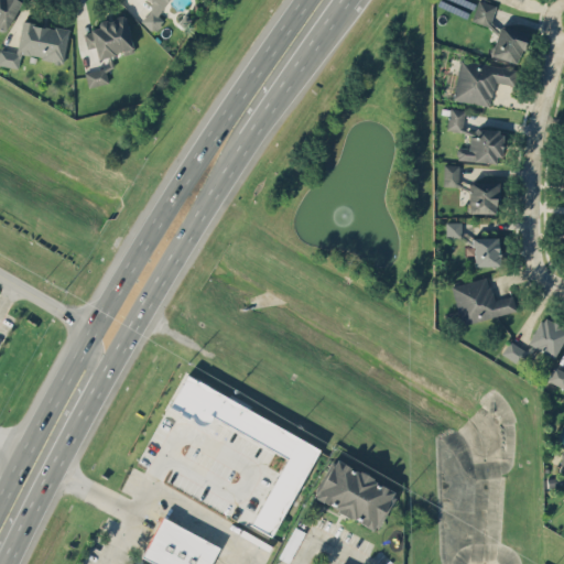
[(0,0),(0,29),(8,32),(21,0),(0,0)]
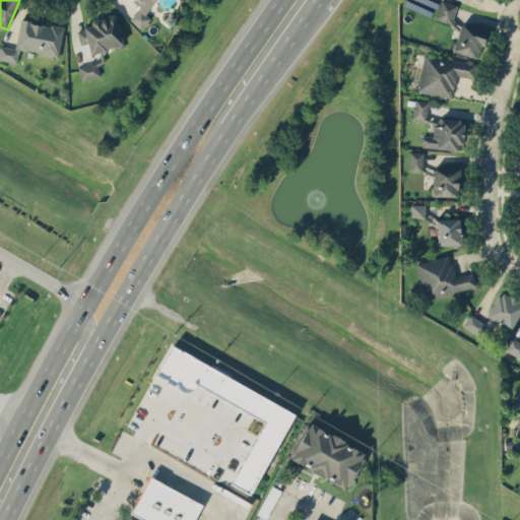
[(138,0),(141,2),(130,20),(142,28),(150,17),(145,14),(154,0),(138,0)]
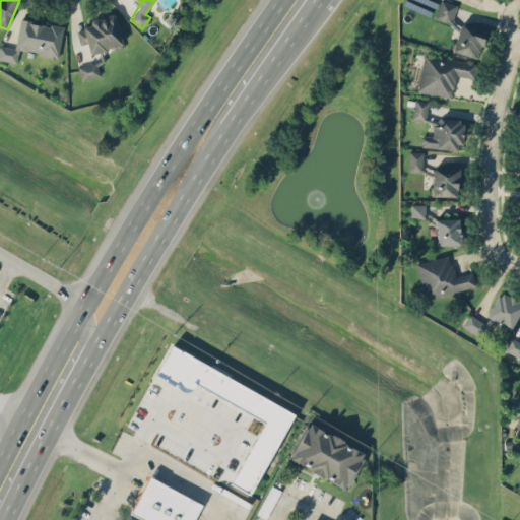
[(440,0),(435,18),(451,23),(457,5),(443,0),(440,0)]
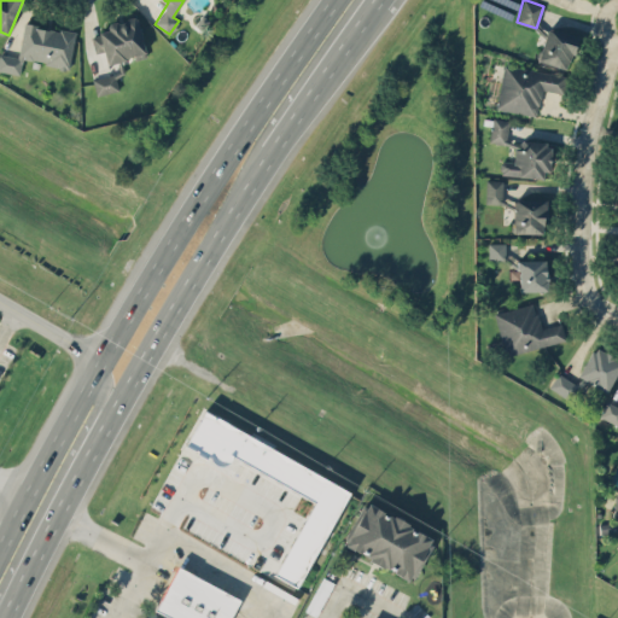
[(146,56),(136,19),(97,31),(106,68),(146,56)]
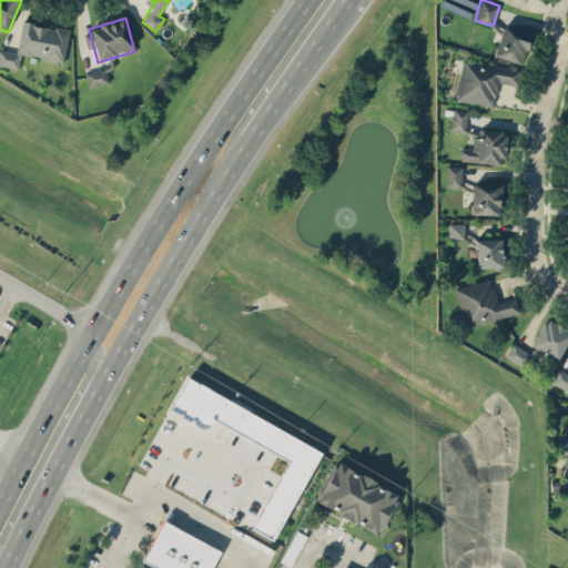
[(68,30),(20,23),(16,56),(63,63),(68,30)]
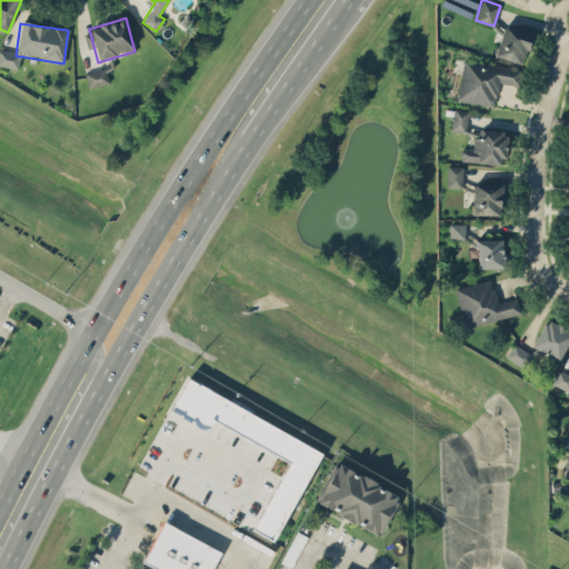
[(496,57),(525,63),(531,32),(502,26),(496,57)]
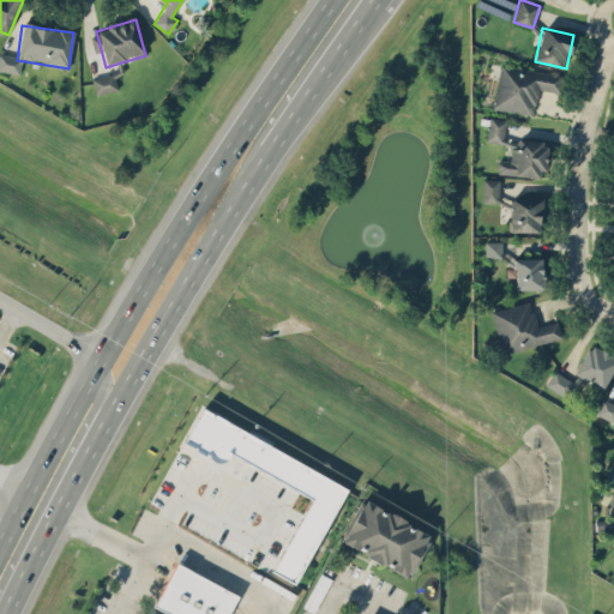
[(492,108),(534,115),(539,89),(559,92),(563,74),(500,64),(492,108)]
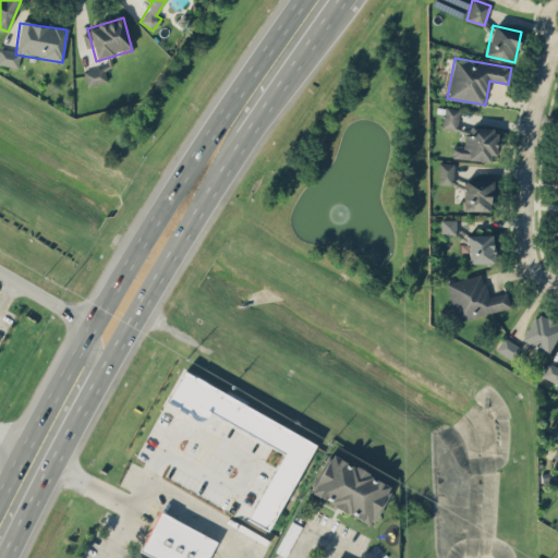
[(82,69),(87,87),(108,81),(104,69),(113,67),(111,60),(82,69)]
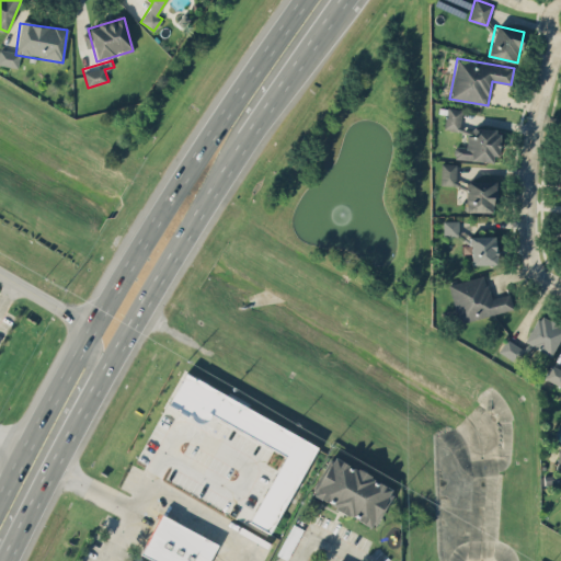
[(458,130),(462,110),(447,106),(444,128),(458,130)]
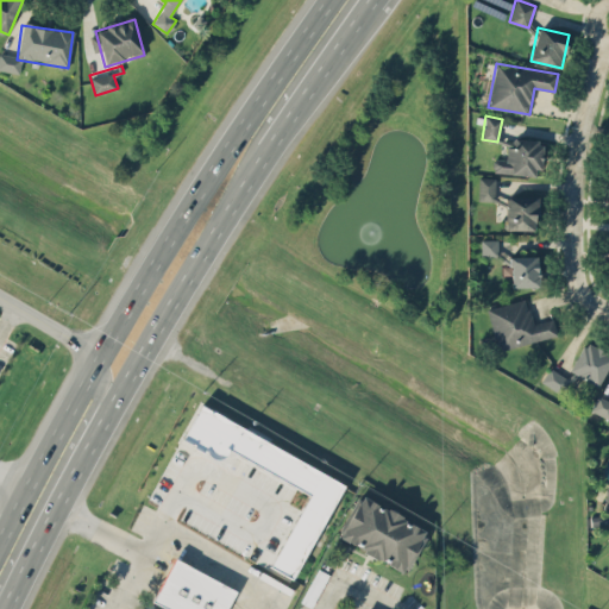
[(540,176),(544,142),(498,138),(497,143),(507,144),(506,159),(494,158),(494,173),(540,176)]
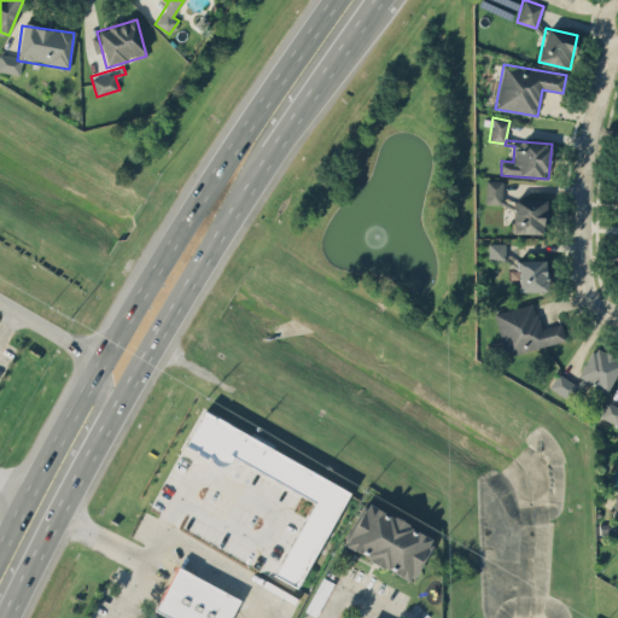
[(513,232),(544,233),(546,199),(513,198),(513,232)]
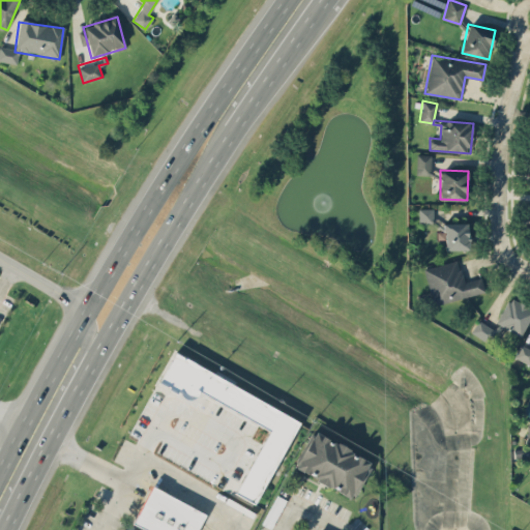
[(433,208),(419,208),(418,222),(433,223),(433,208)]
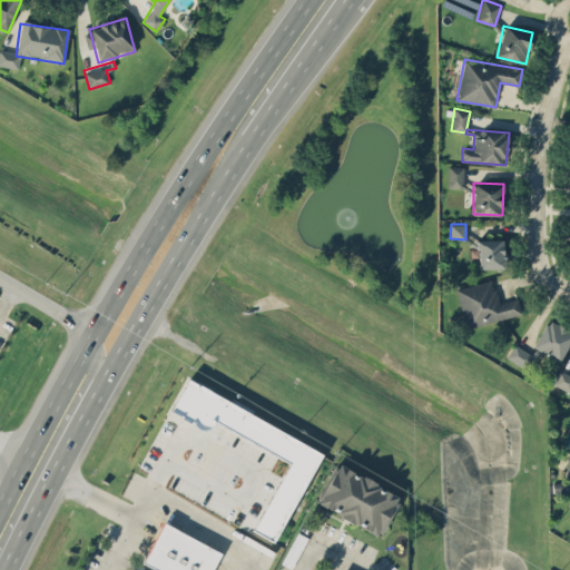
[(478,239),(478,268),(504,268),(504,239),(478,239)]
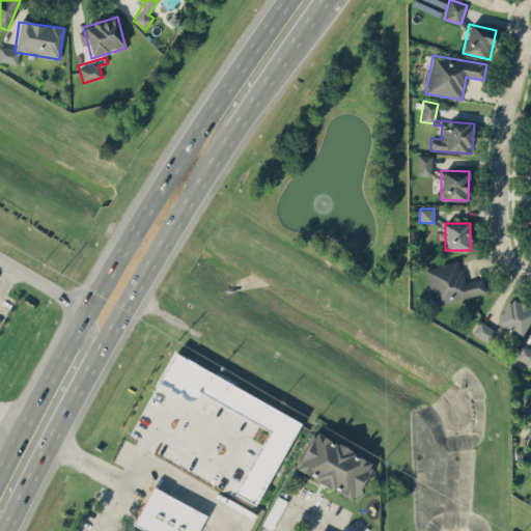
[(486,292),(482,277),(464,281),(459,260),(425,268),(432,304),(486,292)]
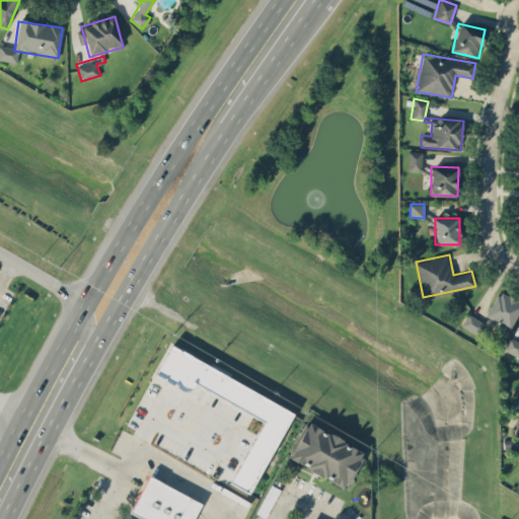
[(486,317),(511,327),(518,308),(518,300),(497,291),(486,317)]
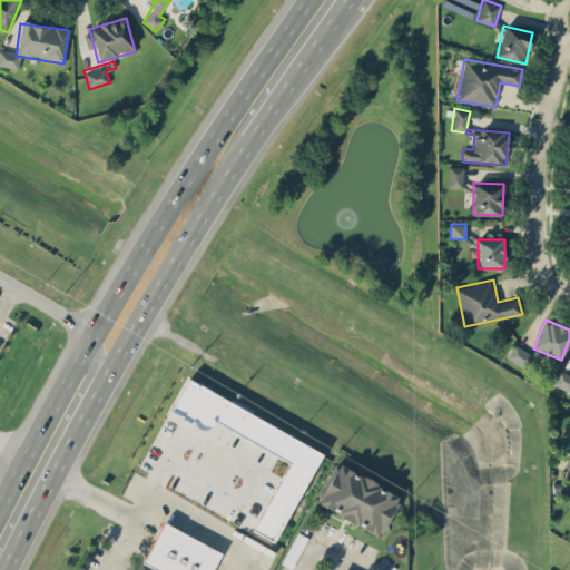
[(507,356),(524,367),(532,354),(514,343),(507,356)]
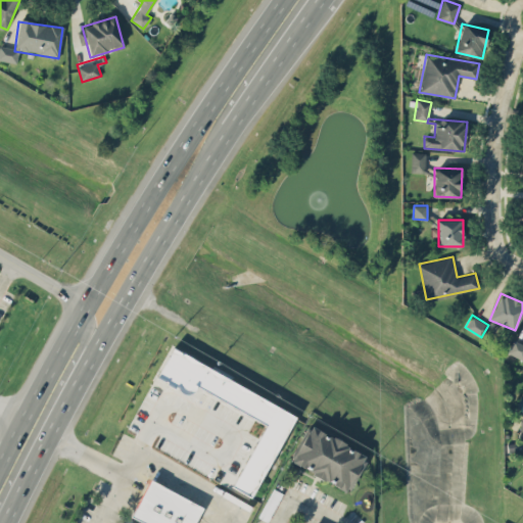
[(522,342),(513,338),(507,352),(522,360),(522,342)]
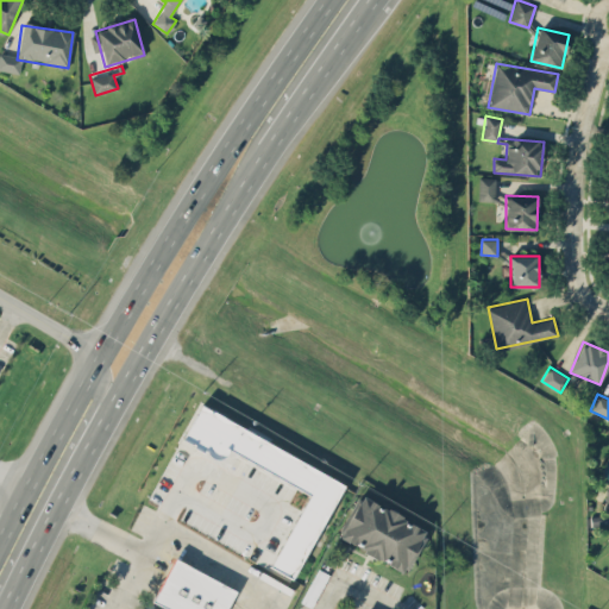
[(344,481),(199,406),(182,439),(221,460),(226,450),(309,493),(270,569),(293,581),(344,481)]
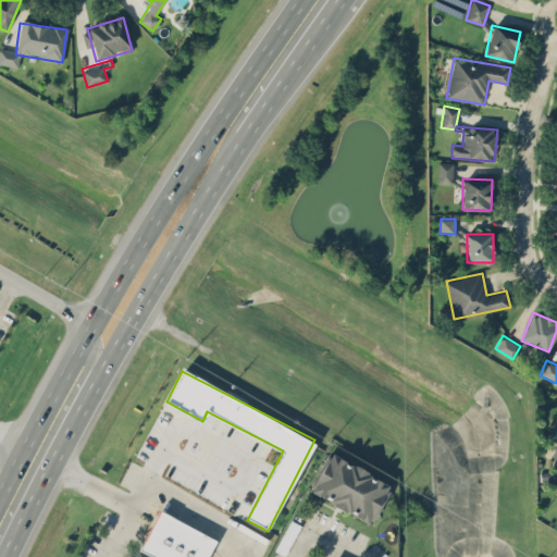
[(390,482),(326,454),(308,493),(371,522),(390,482)]
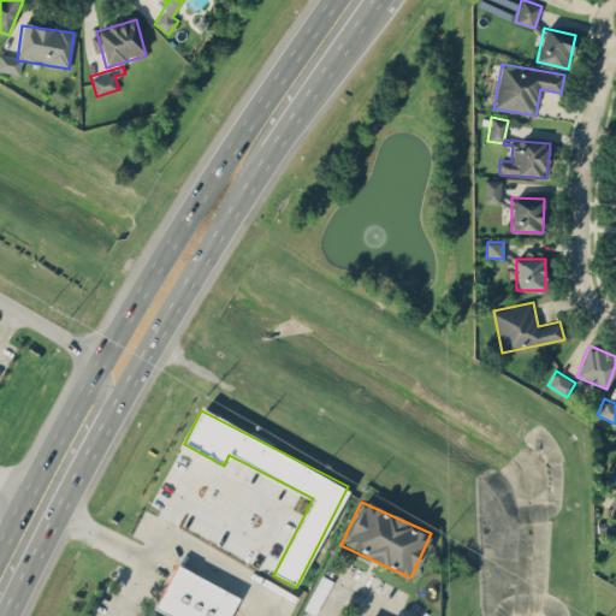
[(229,615),(240,594),(175,564),(154,610),(167,615),(229,615)]
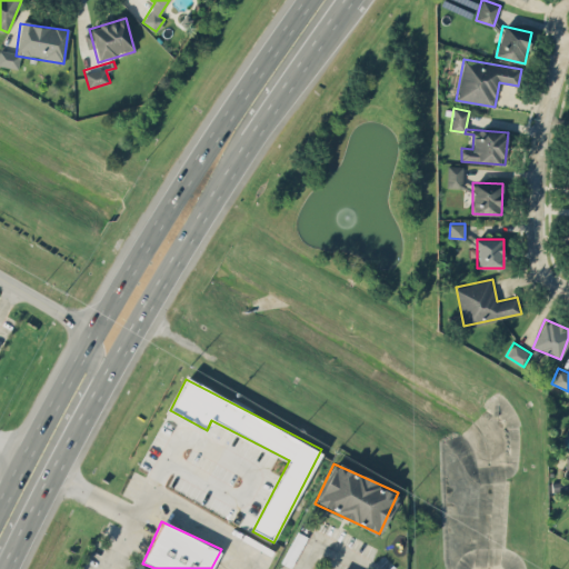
[(281,562),(291,567),(307,536),(297,530),(281,562)]
